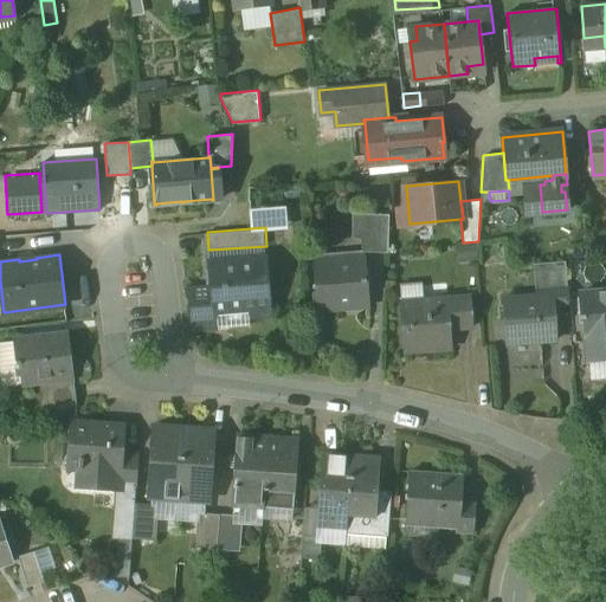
[(268,257),(210,260),(212,284),(213,305),(216,305),(249,303),(250,315),(271,312),(268,257)]
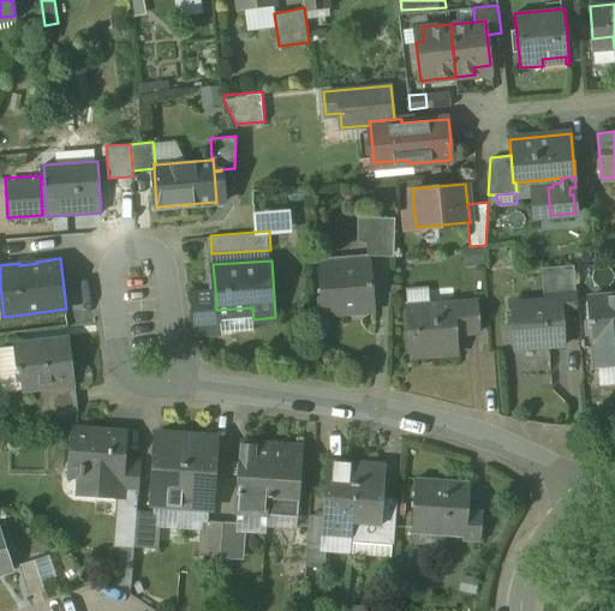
[(370,262),(320,267),(324,315),(345,312),(345,306),(371,304),(372,310),(375,310),(370,262)]
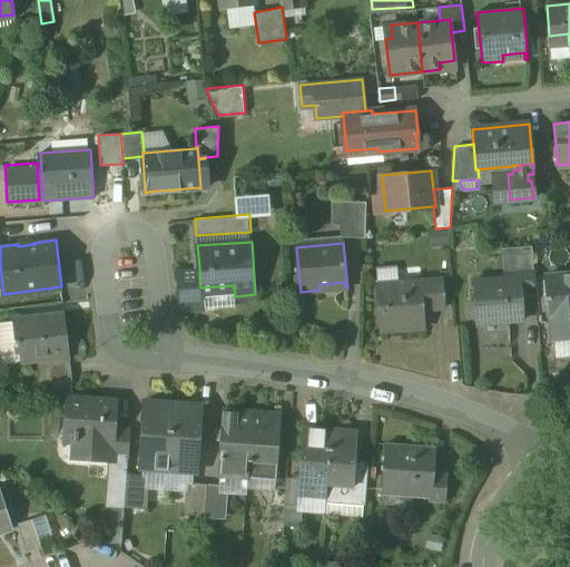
[(533,260),(519,261),(520,276),(521,276),(522,287),(534,286),(533,260)]
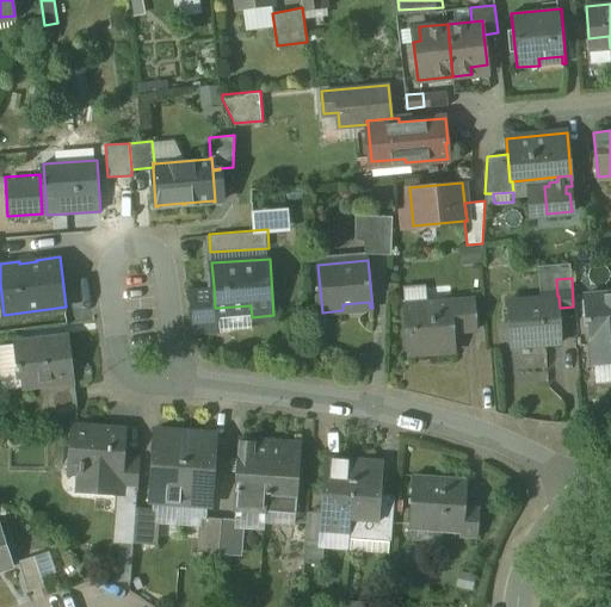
[(214,286),(191,287),(195,330),(218,328),(217,308),(215,308),(214,286)]
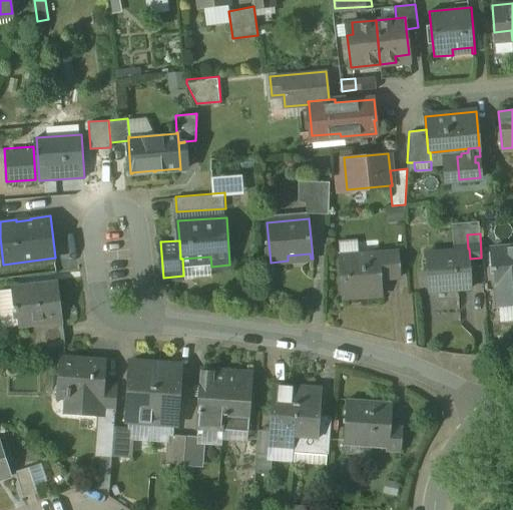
[(512,245),(492,247),(491,246),(492,265),(489,266),(490,272),(495,271),(496,285),(512,283),(512,245)]
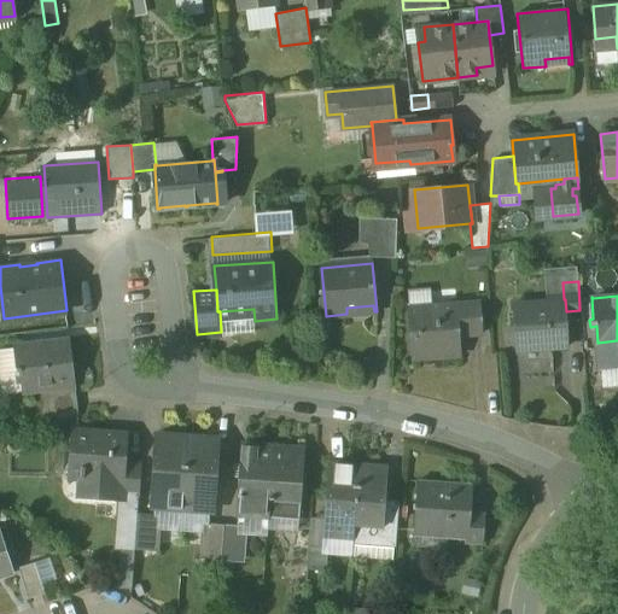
[(564,299),(514,304),(518,349),(569,344),(566,311),(565,299),(564,299)]
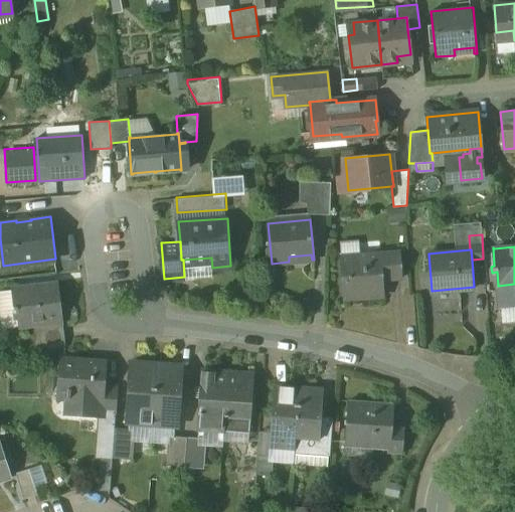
[(401,252),(341,258),(343,299),(384,295),(383,279),(403,277),(401,252)]
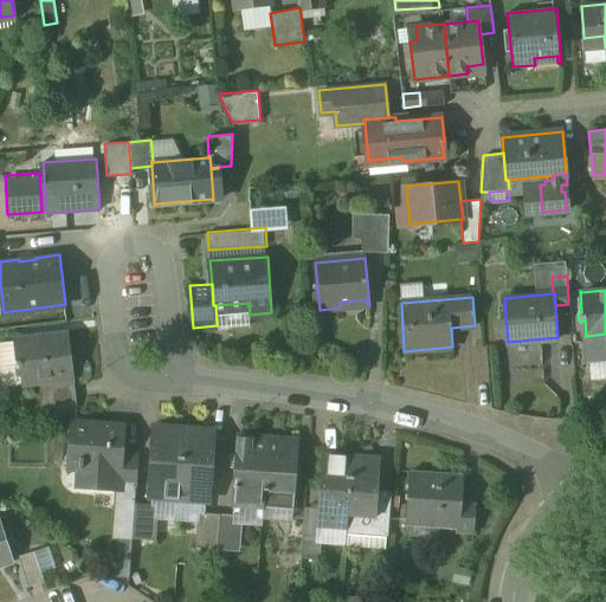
[(68,334),(14,341),(17,366),(21,366),(24,384),(73,377),(68,334)]
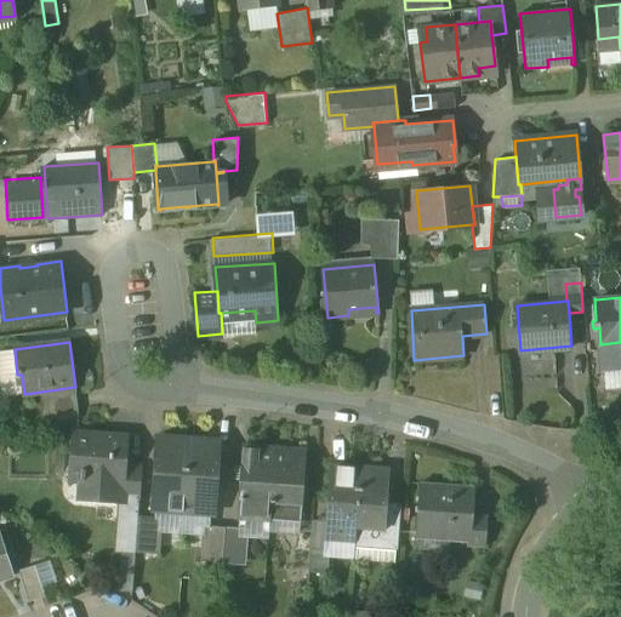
[(620,342),(600,344),(603,369),(620,366),(620,342)]
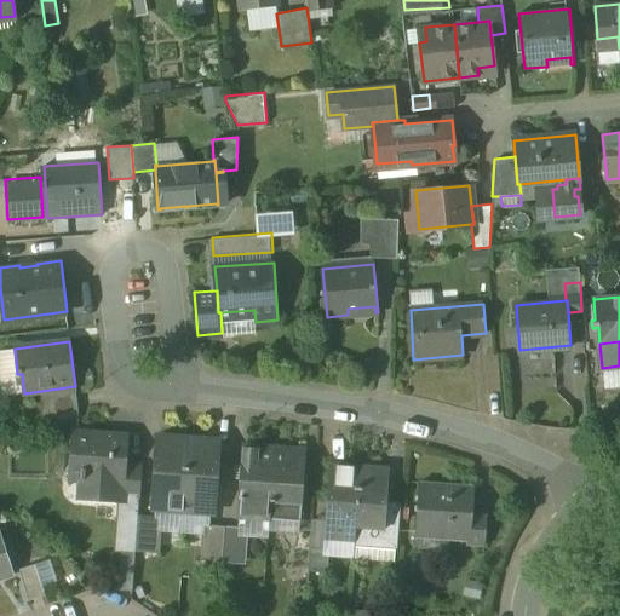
[(128,435),(74,430),(70,471),(103,473),(102,491),(124,493),(126,465),(128,435)]
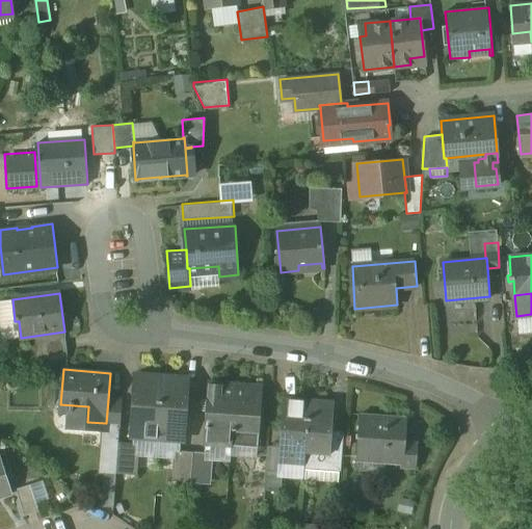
[(161,375),(135,373),(131,435),(133,435),(132,442),(139,443),(138,455),(156,456),(161,375)]
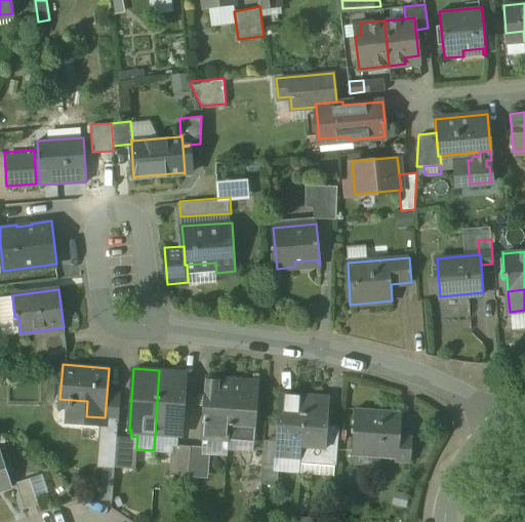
[(185,372),(159,370),(154,450),(170,451),(171,443),(177,443),(178,434),(180,434),(185,372)]
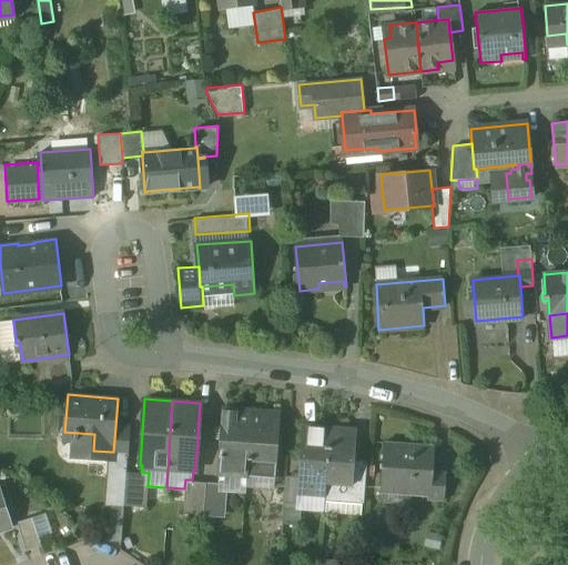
[(251,411),(223,409),(219,456),(247,458),(251,411)]
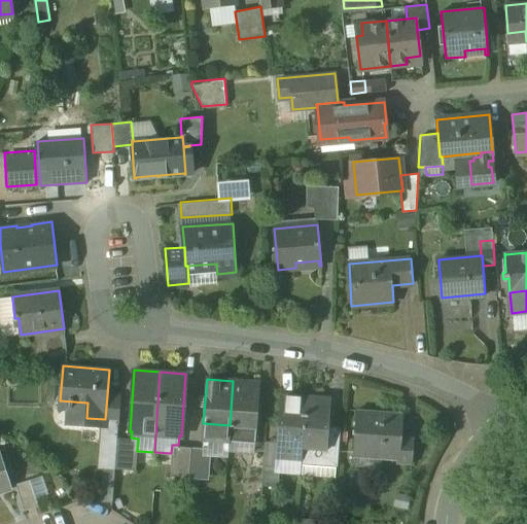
[(259,382),(233,381),(230,425),(256,427),(259,382)]
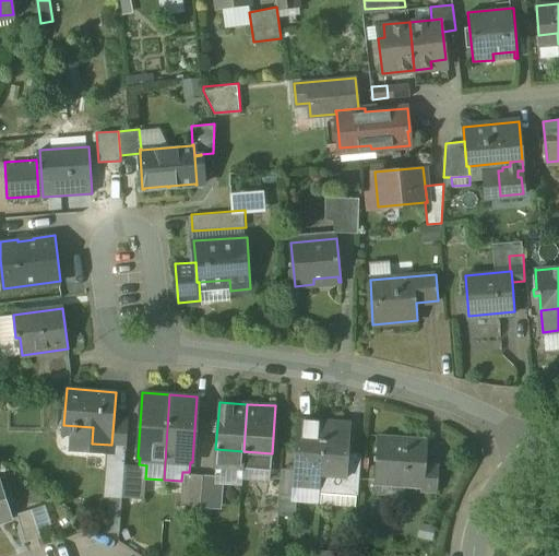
[(128,421),(114,420),(111,445),(126,446),(128,421)]
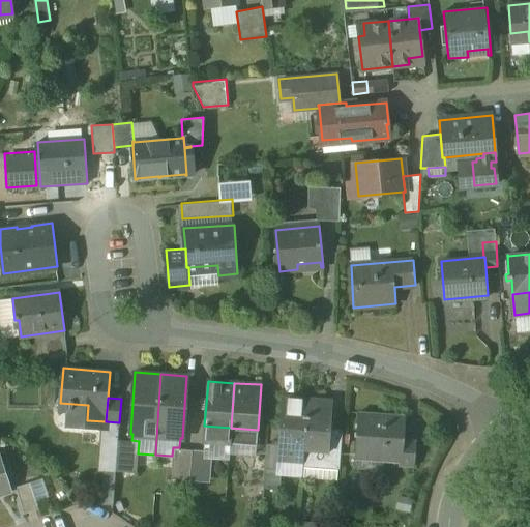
[(306,400),(284,399),(278,461),(302,462),(303,447),(306,400)]
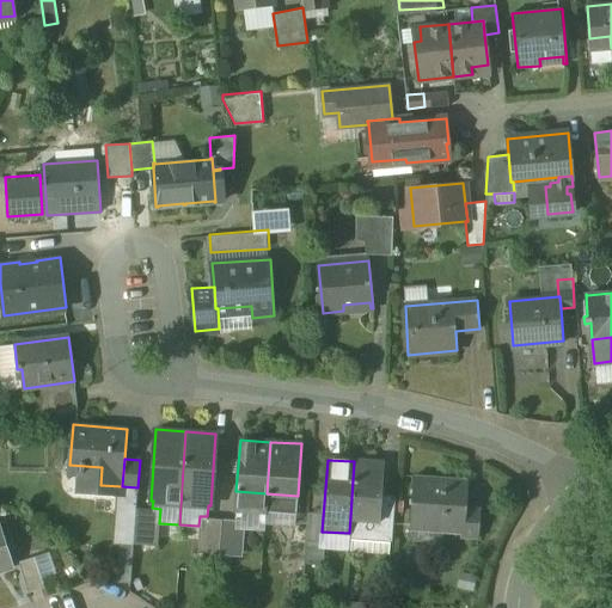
[(384,464),(354,461),(350,516),(380,519),(381,495),(384,464)]
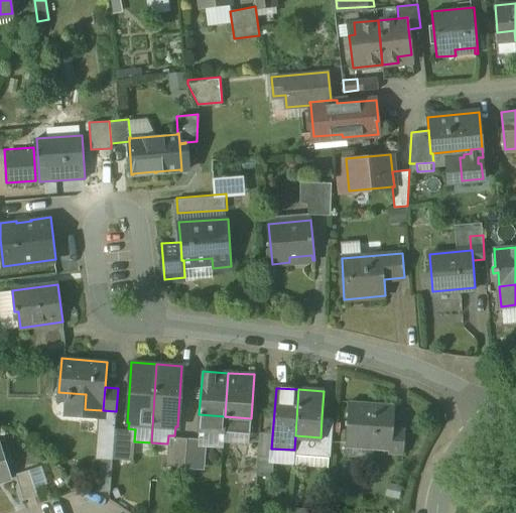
[(395,404),(349,401),(346,442),(373,444),(373,447),(388,449),(388,452),(403,453),(405,428),(393,427),(395,404)]
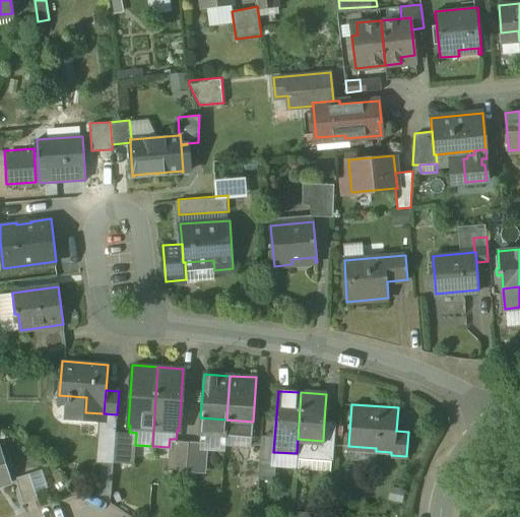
[(226,419),(200,417),(199,433),(225,435),(226,419)]
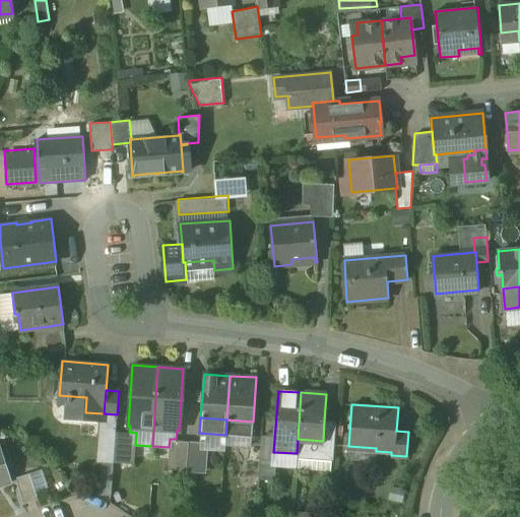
[(253,422),(226,419),(225,435),(252,437),(253,422)]
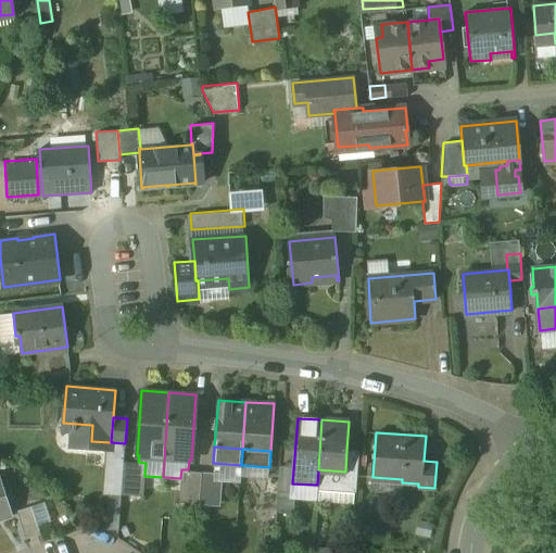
[(358,451),(346,450),(345,472),(343,487),(342,487),(342,492),(355,493),(358,451)]
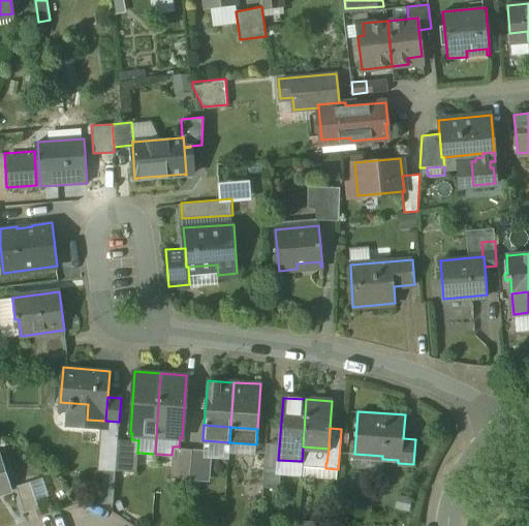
[(131,439),(118,438),(116,469),(136,471),(137,453),(138,440),(131,439)]
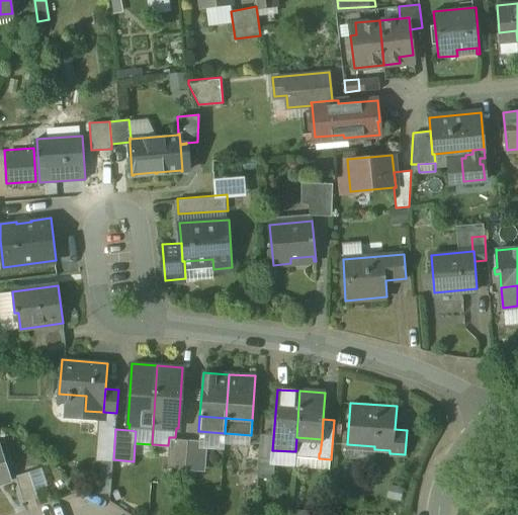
[(175,437),(169,437),(168,445),(167,467),(186,468),(188,439),(175,437)]
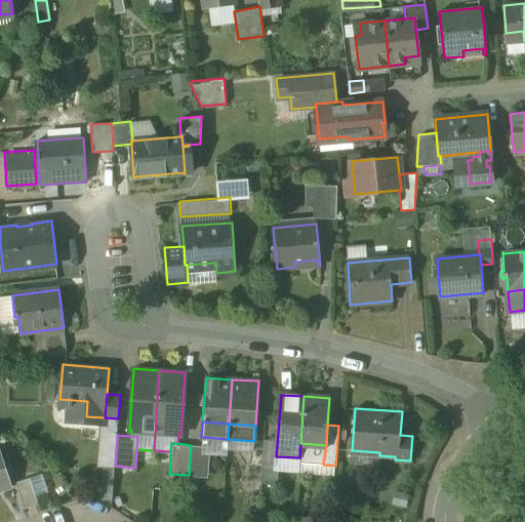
[(326,445),(300,443),(299,457),(323,459),(324,459),(326,445)]
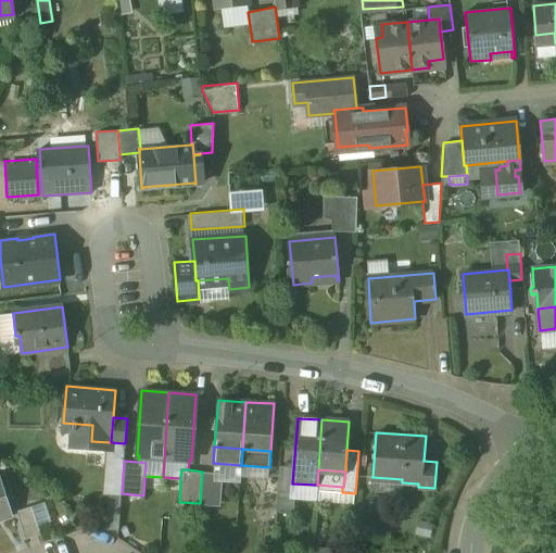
[(215,473),(202,472),(200,503),(213,504),(215,473)]
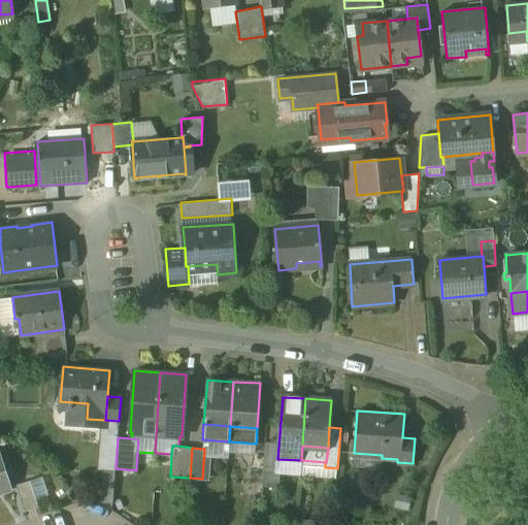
[(0,452),(0,490),(10,487),(0,452)]
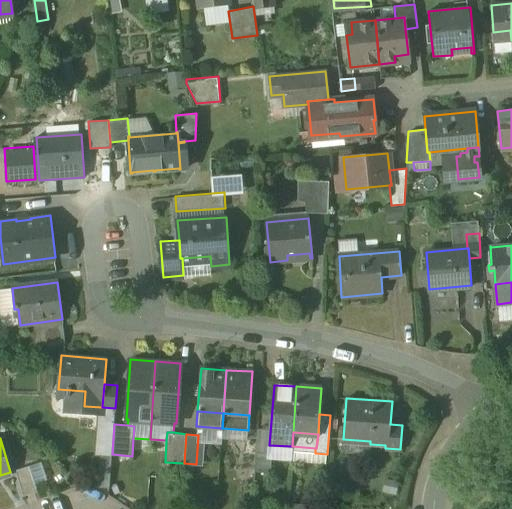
[(272,454),(256,453),(253,483),(270,485),(272,454)]
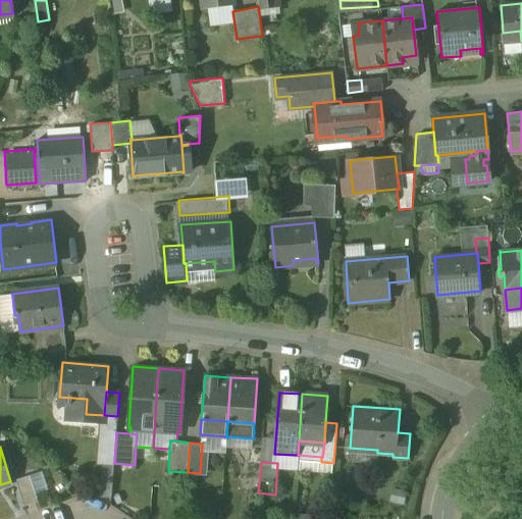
[(114,463),(102,463),(99,496),(111,497),(114,463)]
